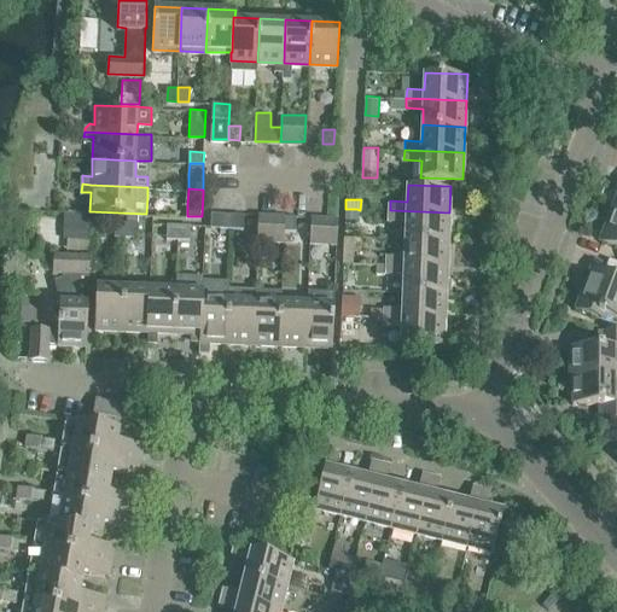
[(616,210),(611,209),(600,238),(616,244),(616,210)]
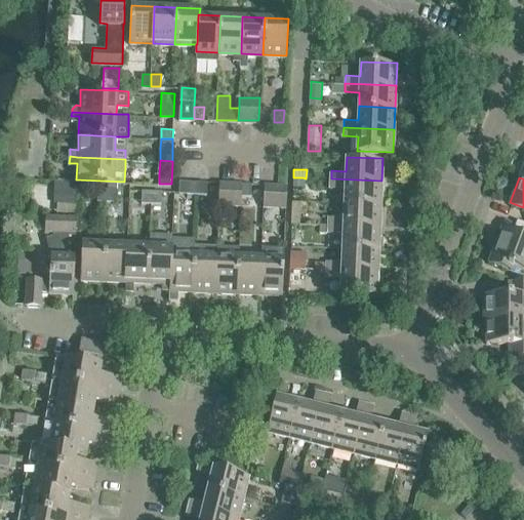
[(346,188),(345,201),(380,203),(381,181),(331,178),(330,187),(346,188)]
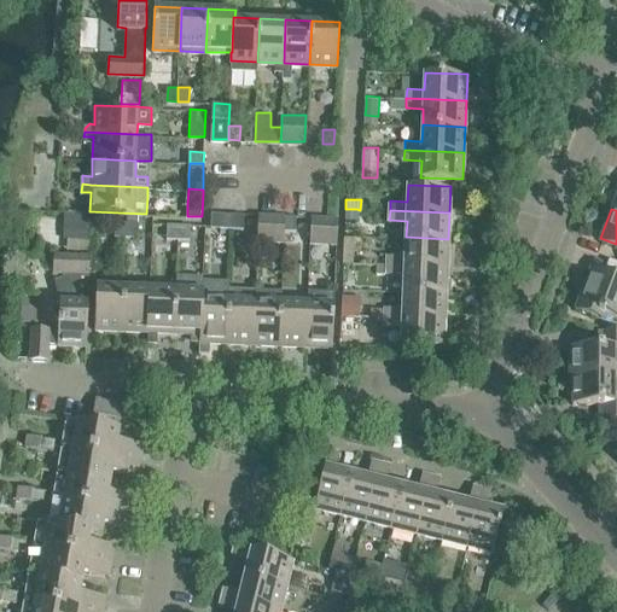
[(221,226),(232,226),(232,213),(222,211),(221,226)]
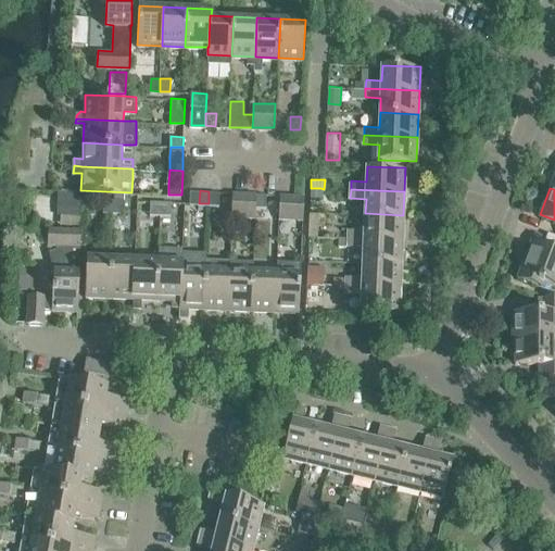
[(82,192),(58,191),(57,213),(80,214),(82,192)]
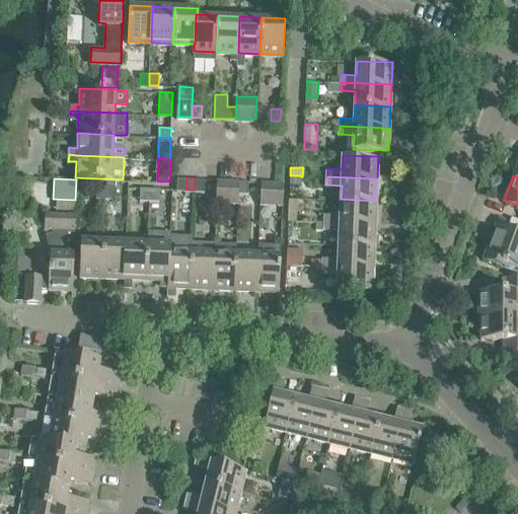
[(195,178),(195,190),(205,191),(205,178),(195,178)]
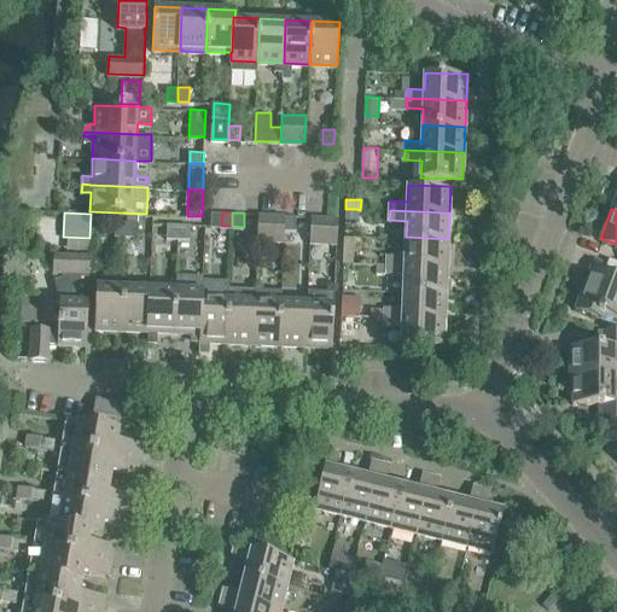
[(284,240),(284,228),(285,215),(258,214),(257,239),(284,240)]
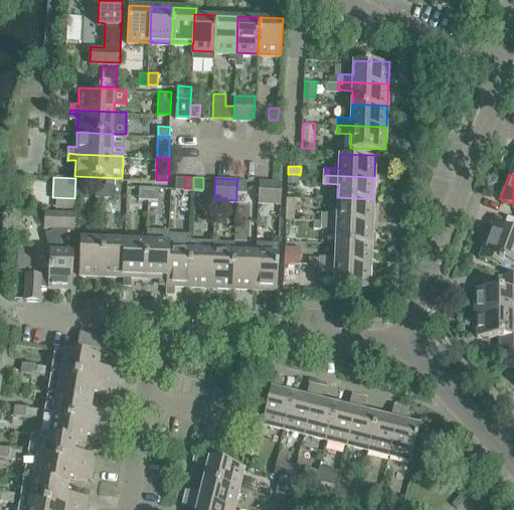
[(237,179),(236,190),(246,191),(246,179),(237,179)]
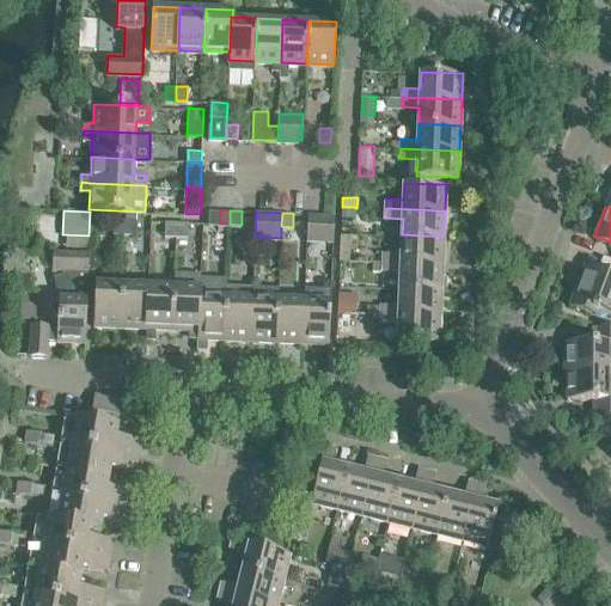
[(335,214),(307,213),(307,239),(334,240),(335,214)]
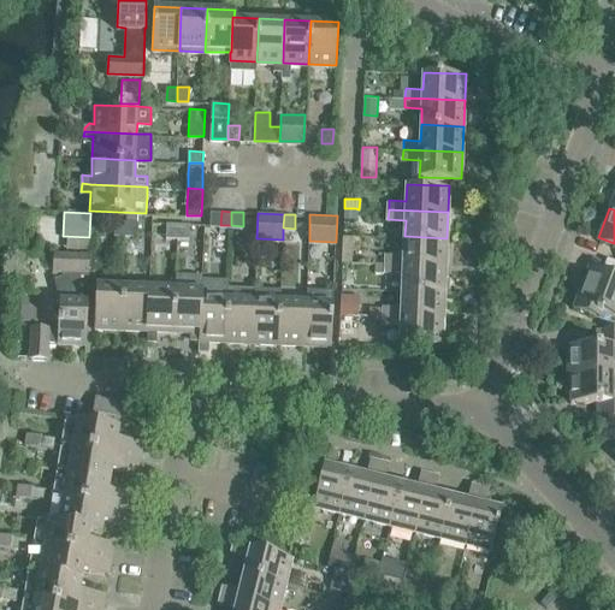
[(116,234),(126,234),(126,220),(116,220),(116,234)]
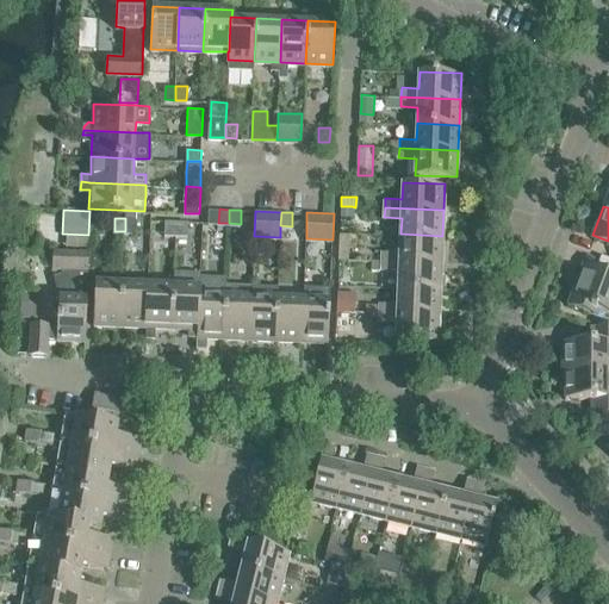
[(125,218),(125,231),(136,232),(137,218),(125,218)]
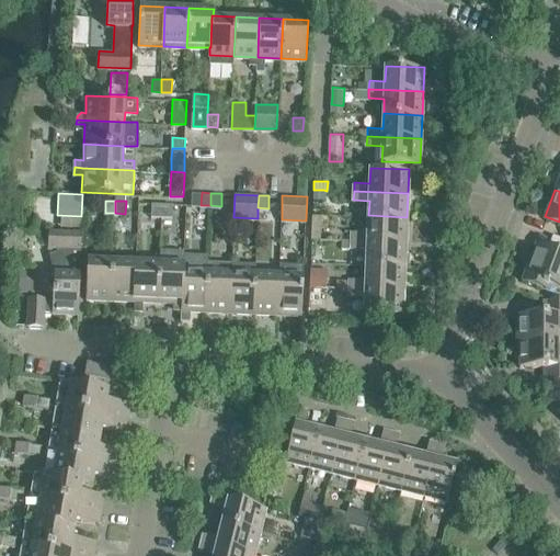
[(152,215),(162,215),(162,203),(152,202),(152,215)]
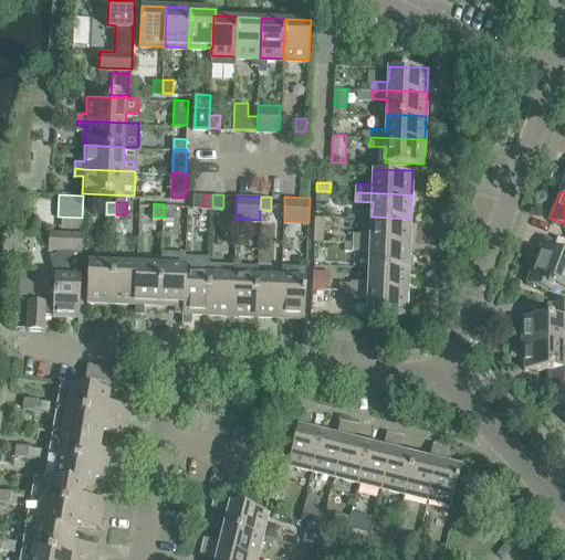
[(164,204),(164,217),(174,217),(175,204),(164,204)]
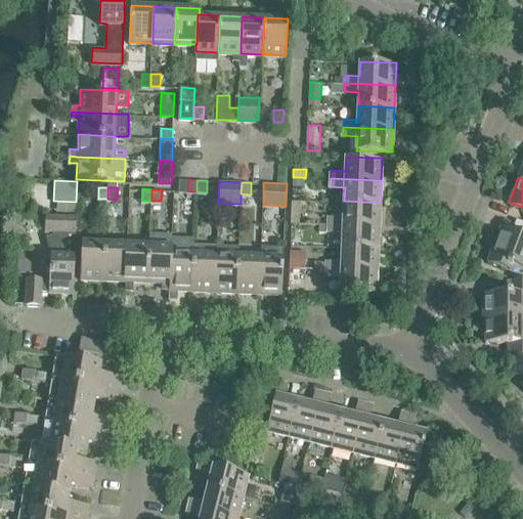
[(299,200),(292,200),(291,218),(298,219),(299,200)]
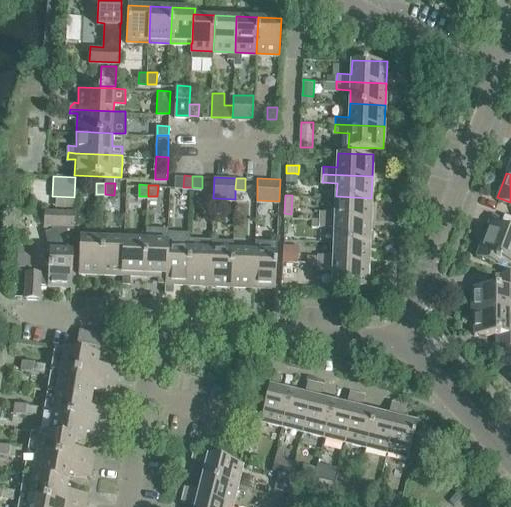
[(321,210),(321,217),(370,219),(371,198),(336,196),(335,210),(321,210)]
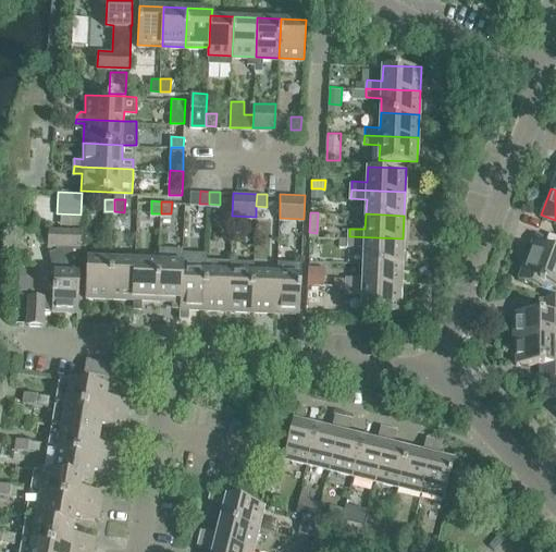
[(28,294),(27,322),(44,323),(44,308),(52,309),(77,310),(79,271),(81,230),(49,229),(48,244),(53,244),(53,248),(49,249),(53,270),(52,296),(45,296),(45,295),(28,294)]
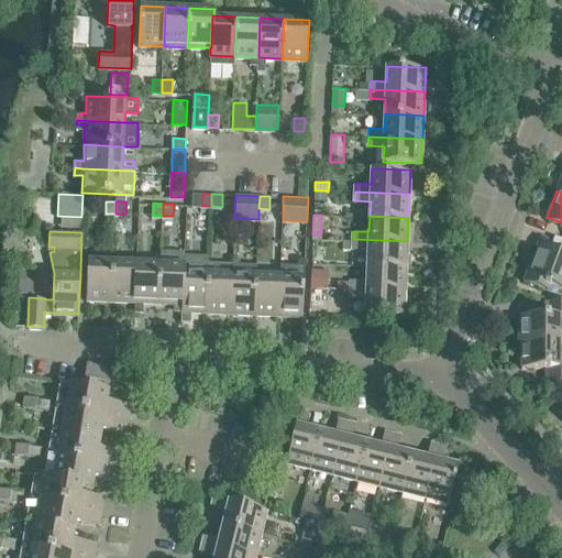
[(368,249),(367,264),(406,265),(407,241),(353,239),(352,248),(368,249)]
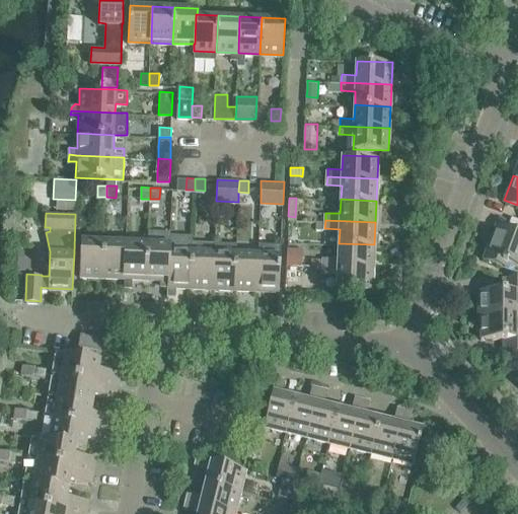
[(483,257),(496,262),(505,266),(507,261),(517,264),(517,222),(515,230),(496,223),(483,257)]
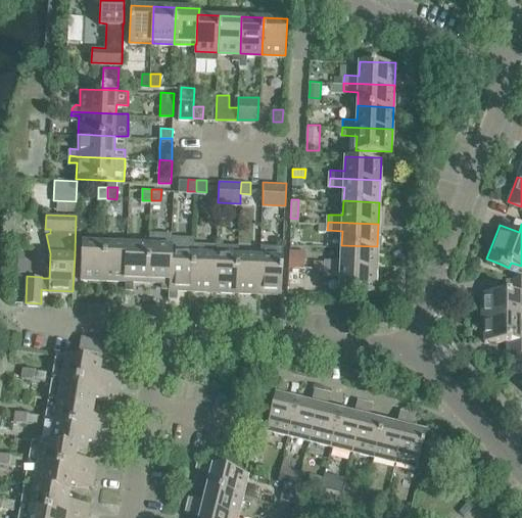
[(147,280),(169,281),(170,281),(172,251),(173,251),(172,244),(171,244),(172,231),(149,230),(149,243),(147,280)]
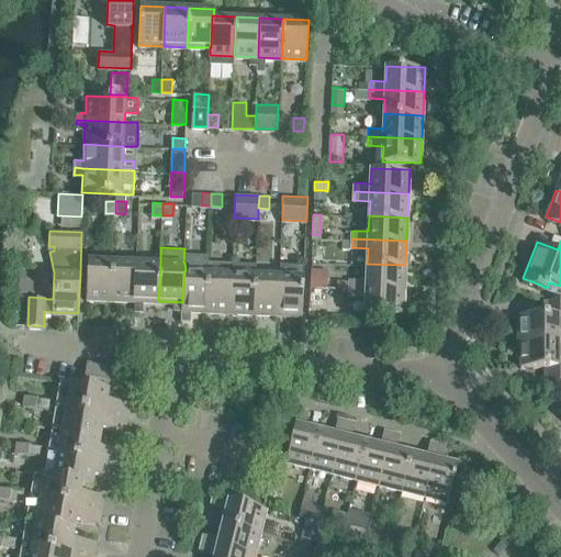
[(86,298),(111,299),(113,260),(88,258),(86,298)]
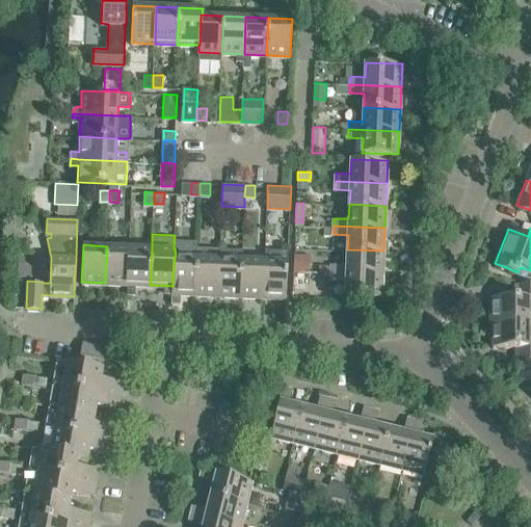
[(105,283),(128,284),(129,246),(107,246),(105,283)]
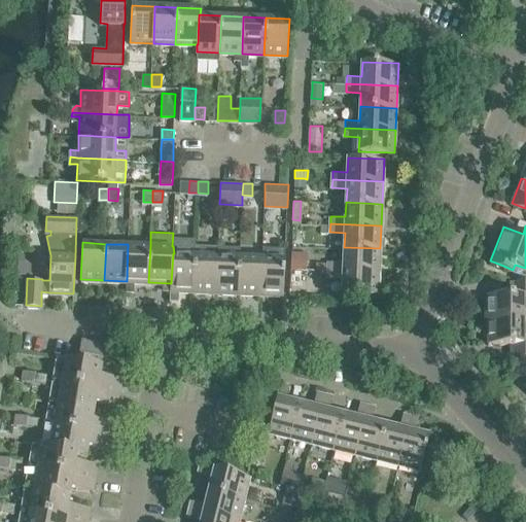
[(127,281),(148,282),(150,245),(128,244),(127,281)]
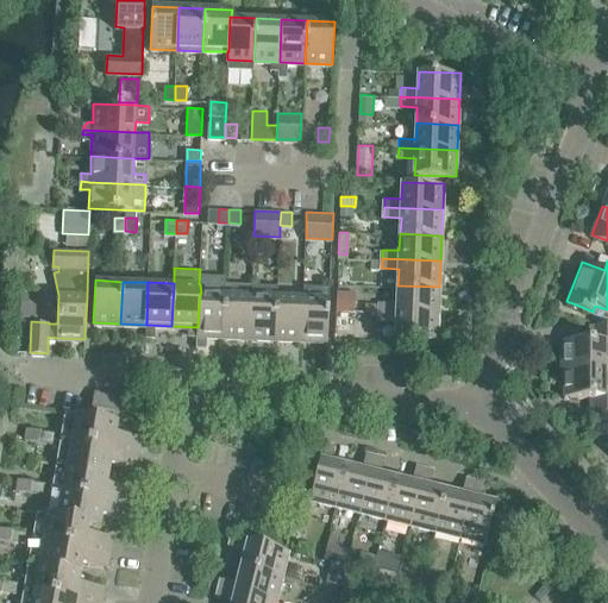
[(196,335),(224,337),(225,294),(226,283),(199,282),(199,284),(200,284),(201,293),(200,293),(199,305),(198,327),(196,327),(196,335)]
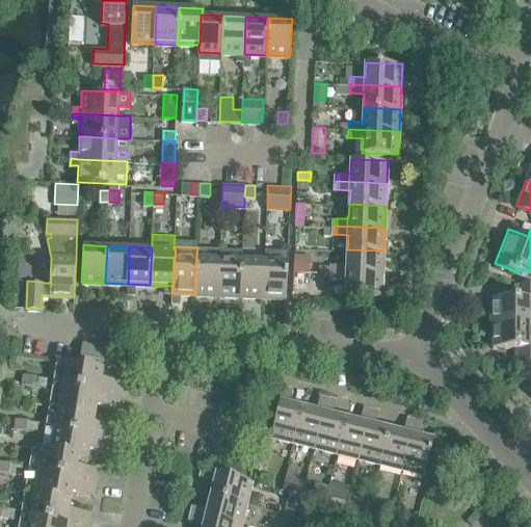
[(196,257),(195,294),(217,295),(219,258),(219,248),(197,247),(196,257)]
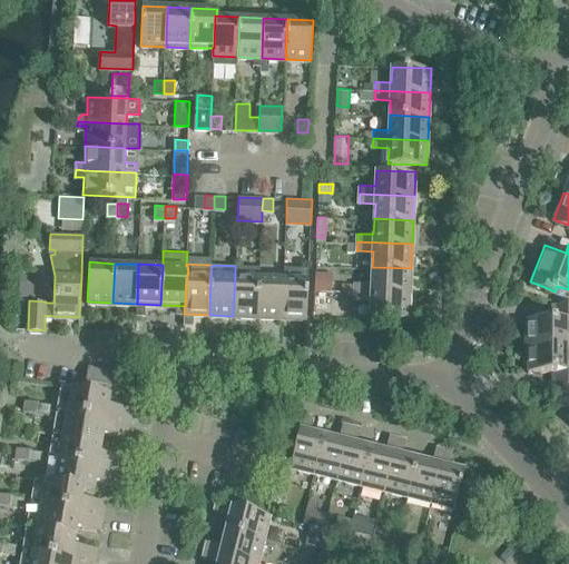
[(235,276),(233,316),(257,317),(258,277),(260,267),(235,266),(235,276)]
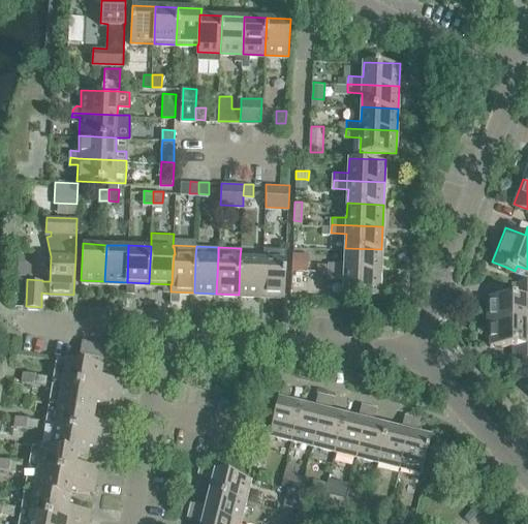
[(265,247),(264,258),(262,258),(260,296),(284,297),(286,259),(285,259),(286,248),(265,247)]
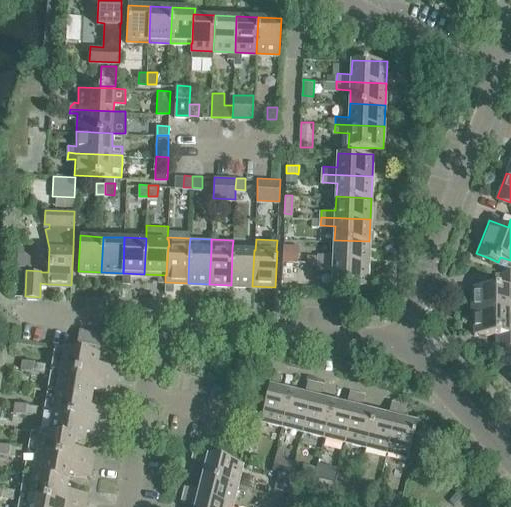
[(319,253),(319,261),(368,263),(369,241),(334,240),(333,253),(319,253)]
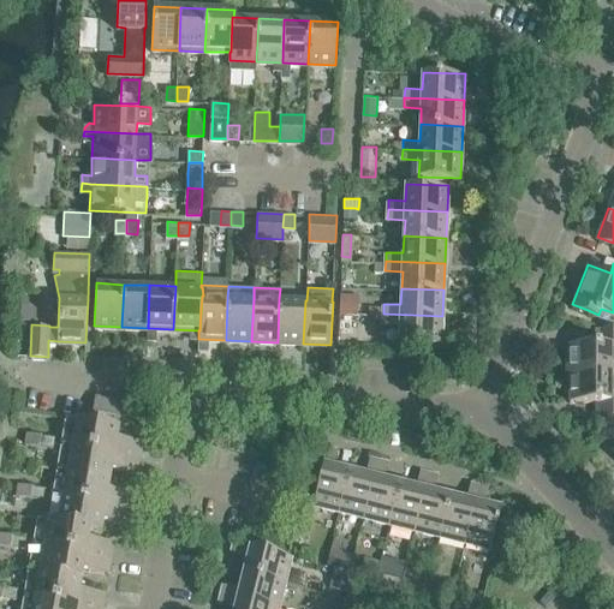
[(339,291),(338,311),(357,312),(358,292),(339,291)]
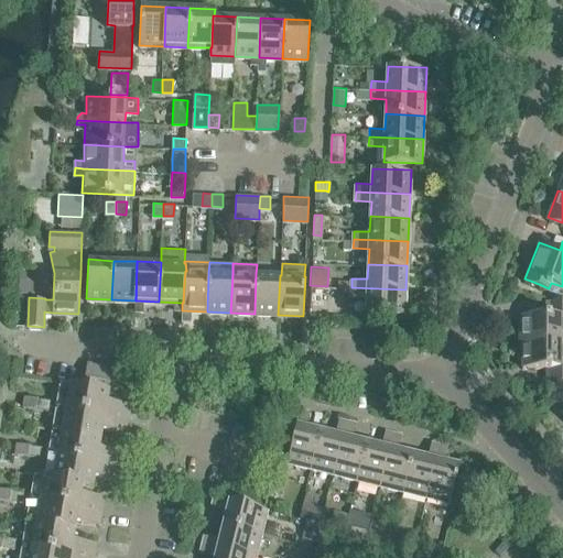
[(255,314),(278,315),(280,275),(256,274),(255,314)]
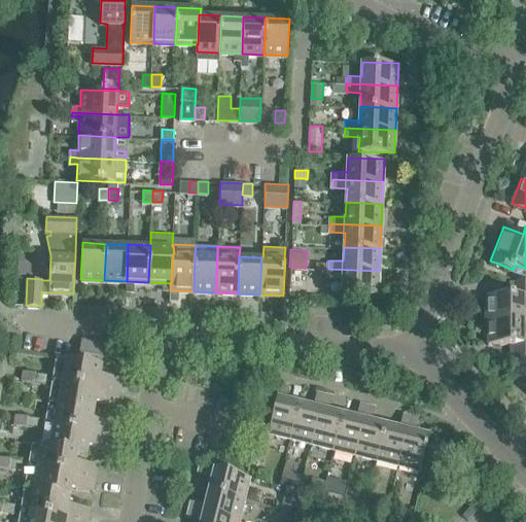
[(343,277),(342,291),(378,293),(379,271),(328,269),(327,276),(343,277)]
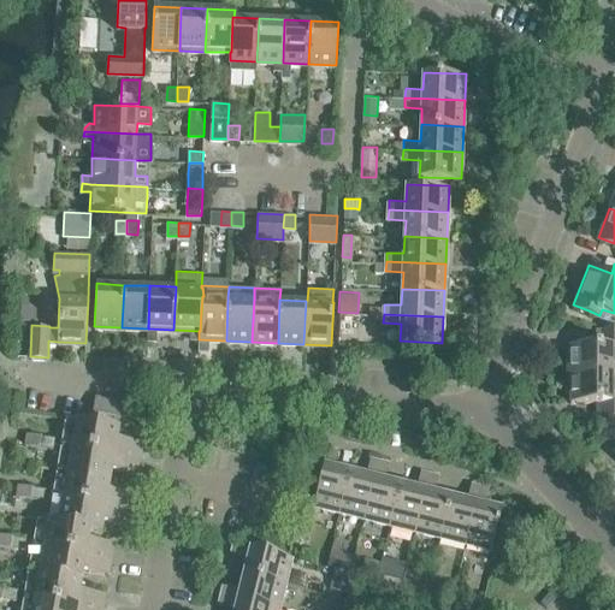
[(341,315),(339,330),(353,331),(354,317),(341,315)]
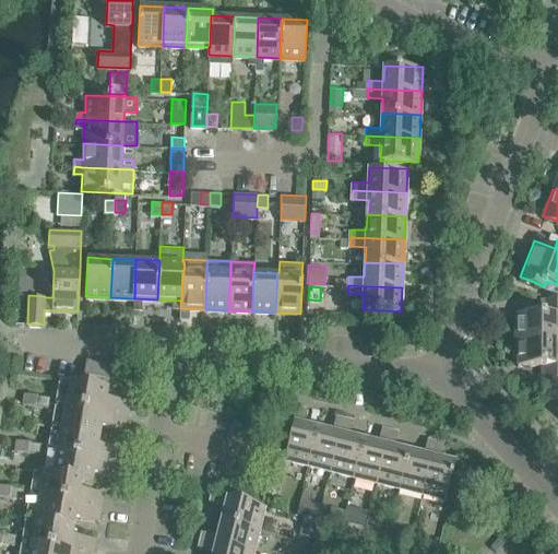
[(514,311),(514,338),(557,337),(557,296),(546,297),(546,311),(514,311)]
